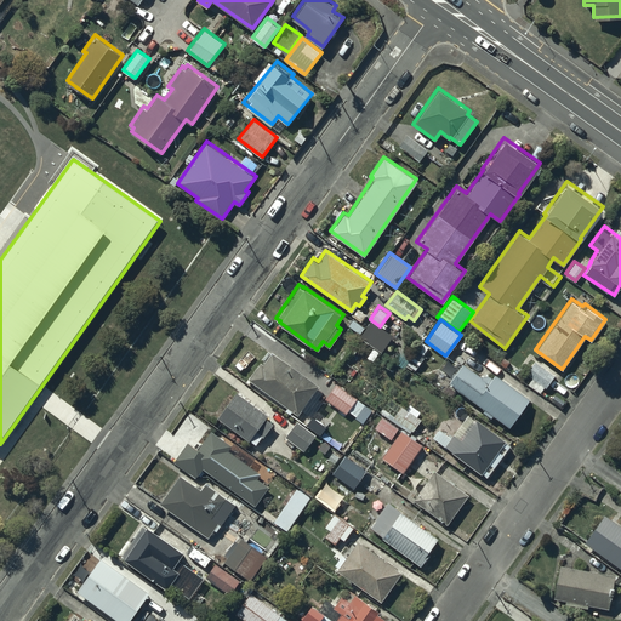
[(399,348),(392,360),(403,368),(406,364),(414,369),(419,360),(411,355),(411,357),(399,348)]
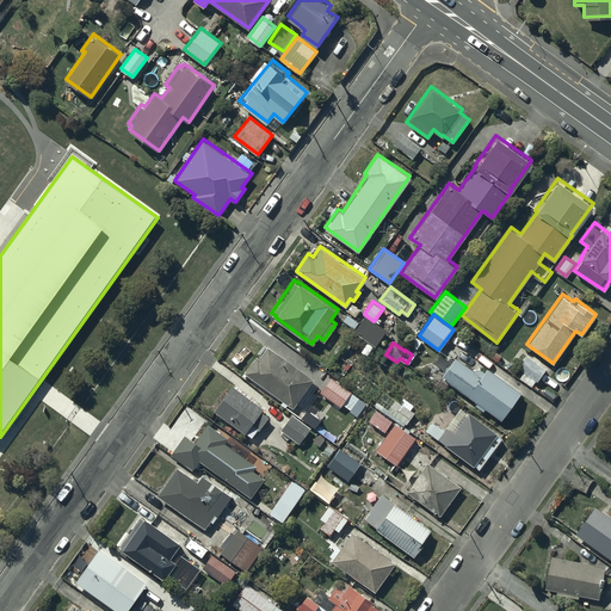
[(255,355),(244,371),(292,407),(313,377),(266,344),(258,356),(255,355)]
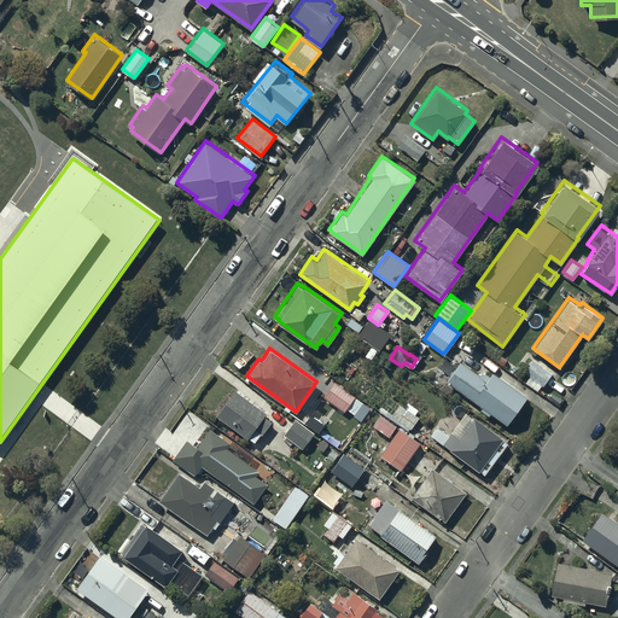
[(531,356),(523,369),(543,385),(553,372),(531,356)]
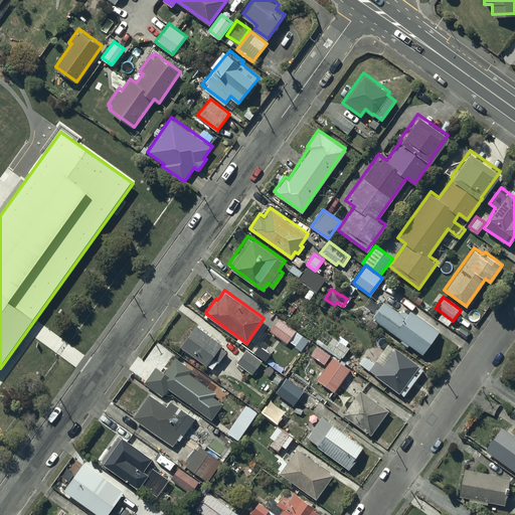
[(422,353),(439,330),(409,309),(404,315),(383,300),(371,317),(401,338),(400,341),(406,345),(408,343),(422,353)]
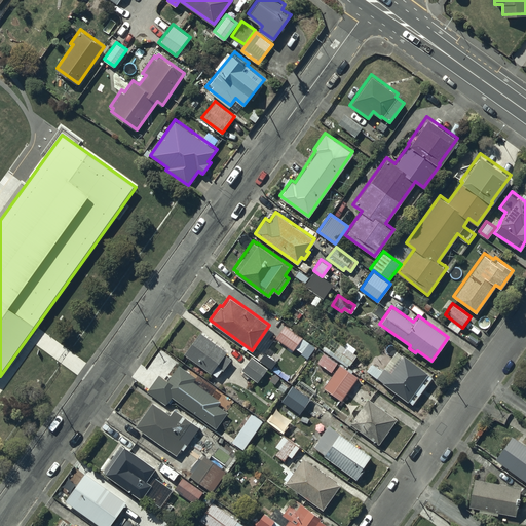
[(284,324),(275,336),(293,349),(295,347),(302,352),(309,342),(301,337),(302,336),(284,324)]
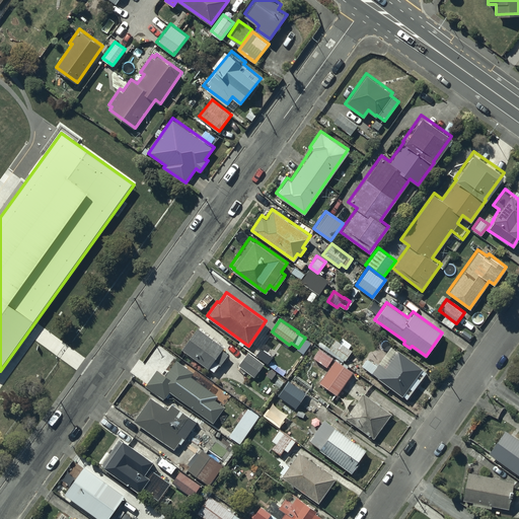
[(197,325),(180,347),(208,367),(213,359),(219,364),(228,352),(222,348),(224,345),(197,325)]
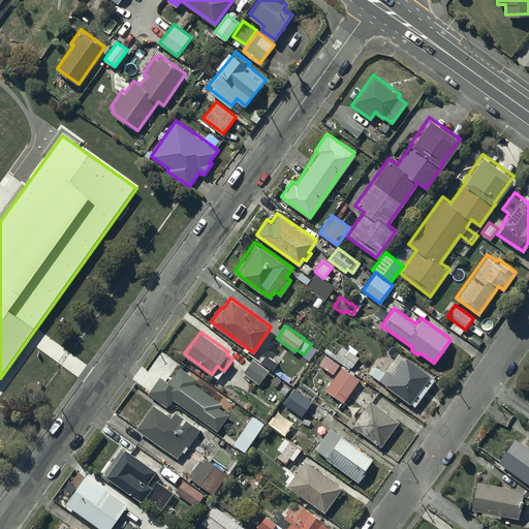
[(342,344),(333,356),(349,369),(359,355),(355,353),(359,350),(348,343),(345,347),(342,344)]
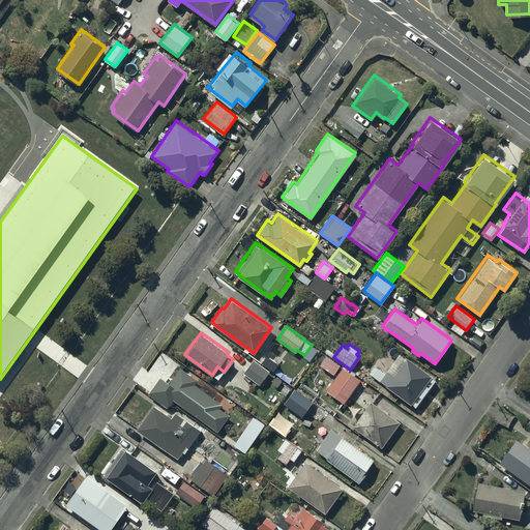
[(325,354),(319,363),(332,373),(340,363),(325,354)]
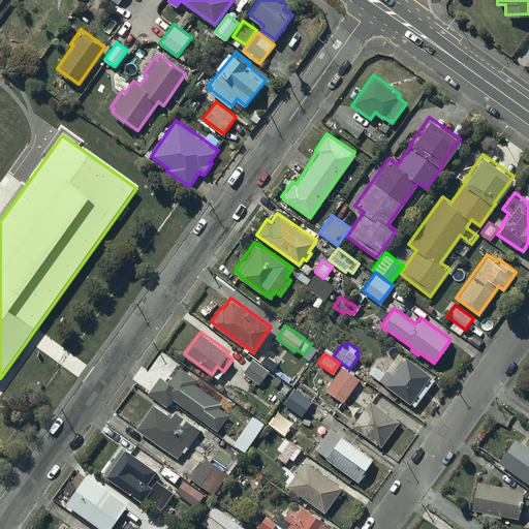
[(383,372),(373,365),(368,371),(409,401),(410,400),(413,403),(432,377),(430,374),(431,373),(405,354),(393,372),(386,368),(383,372)]
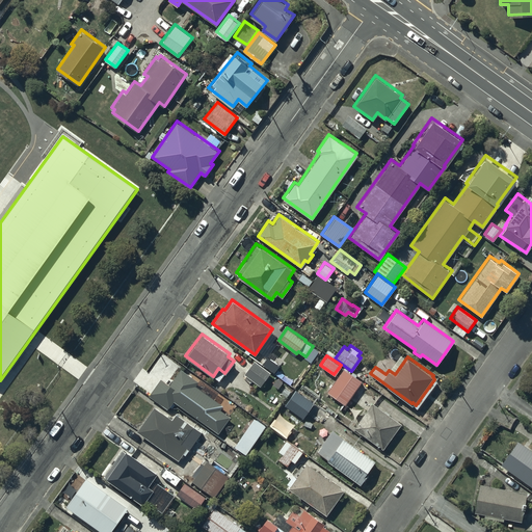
[(254,360),(244,373),(260,386),(270,372),(254,360)]
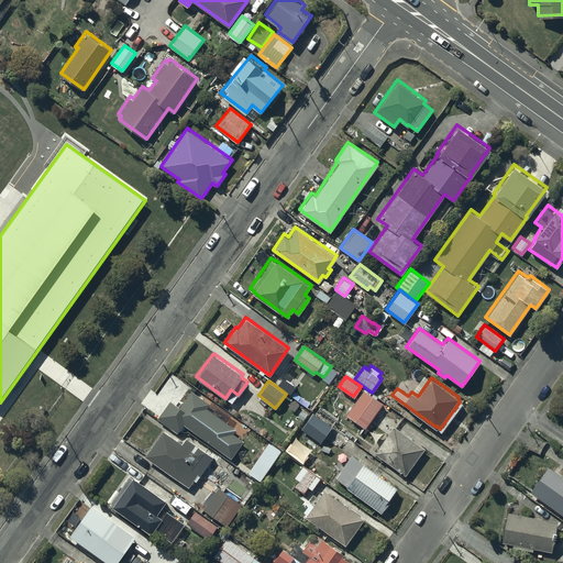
[(363,388),(345,414),(365,427),(370,420),(373,422),(377,415),(375,412),(384,401),(363,388)]
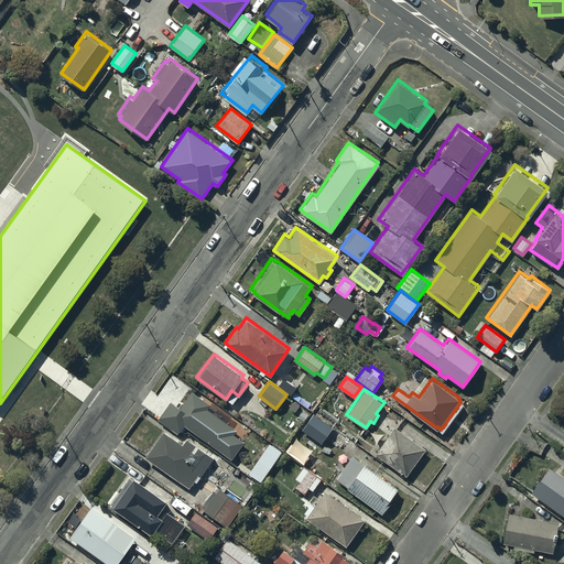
[(171,399),(156,419),(177,433),(184,424),(231,458),(243,441),(232,433),(236,429),(206,408),(210,403),(192,390),(180,405),(171,399)]
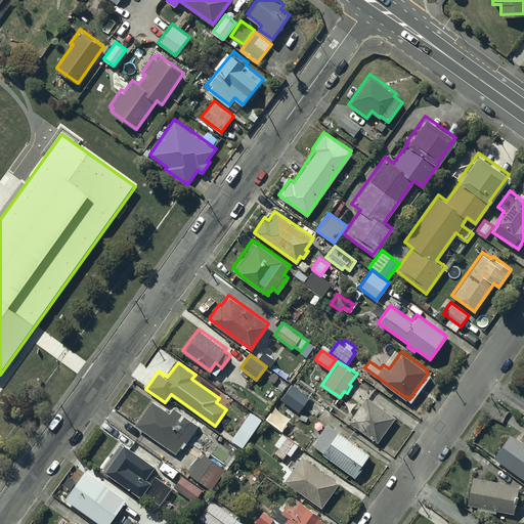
[(308,396),(290,384),(280,398),(299,410),(308,396)]
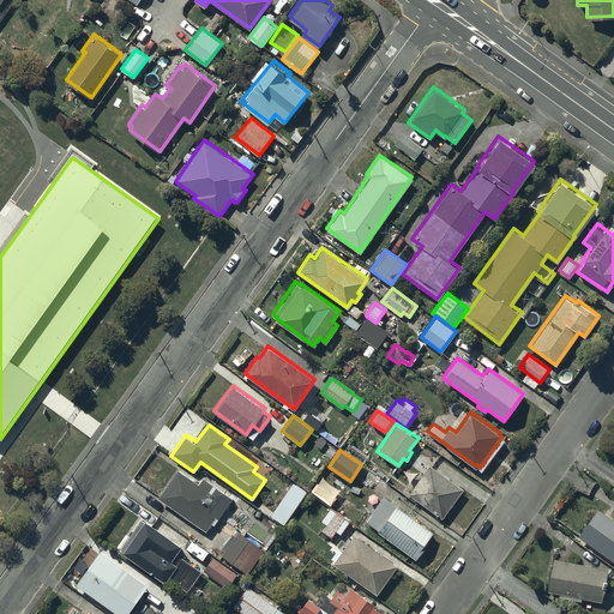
[(463,488),(429,463),(408,493),(441,517),(463,488)]
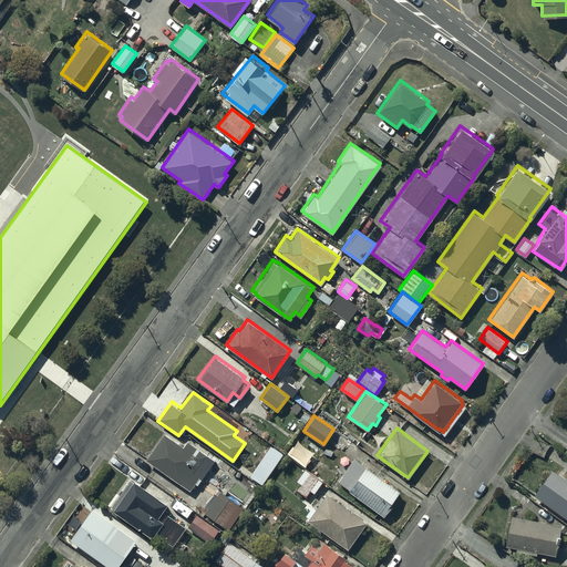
[(163,431),(145,457),(189,490),(199,474),(195,471),(207,454),(186,440),(183,445),(163,431)]
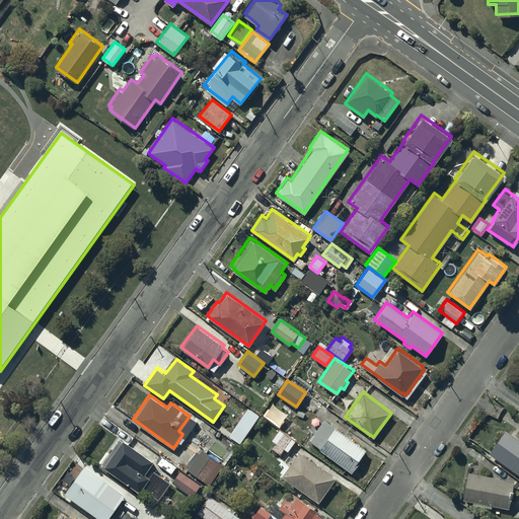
[(325,418),(309,440),(351,471),(354,468),(355,469),(360,462),(358,461),(361,457),(360,456),(365,448),(325,418)]
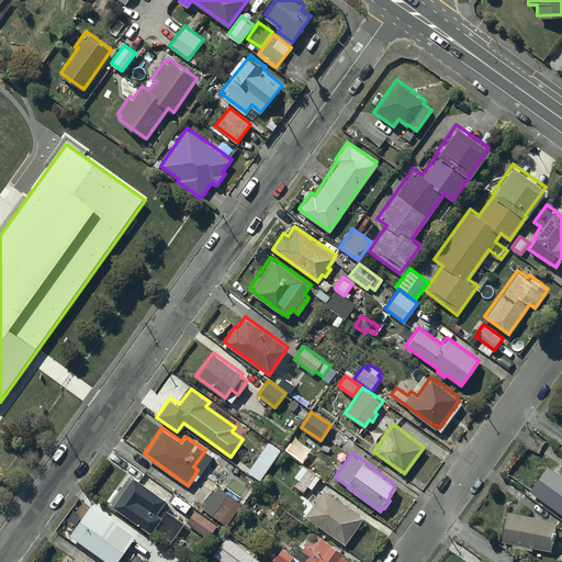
[(319,475),(302,463),(293,475),(298,479),(293,484),(303,491),(307,485),(311,487),(319,475)]
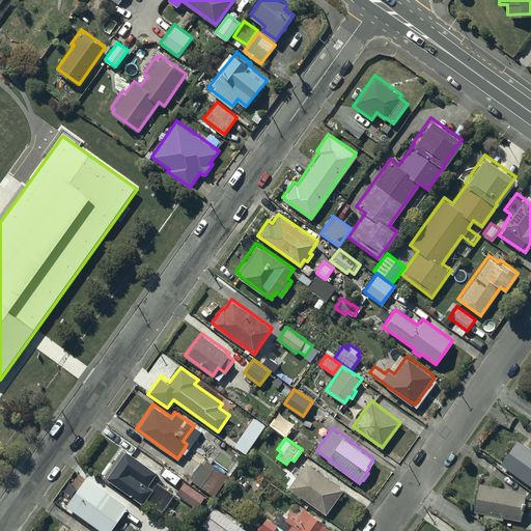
[(530,448),(516,438),(499,462),(530,484),(530,448)]
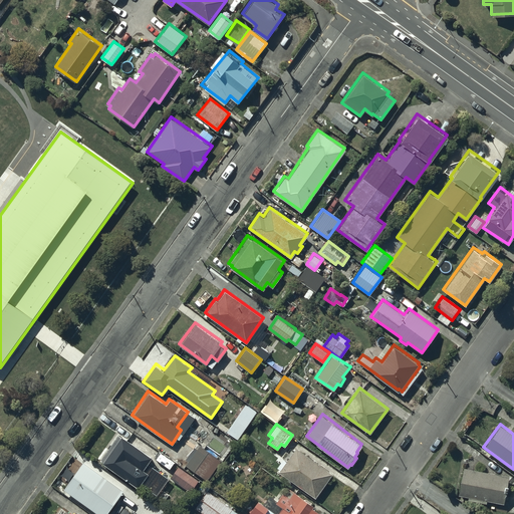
[(151,455),(120,434),(120,435),(117,434),(100,459),(101,460),(101,461),(138,486),(148,471),(143,467),(151,455)]
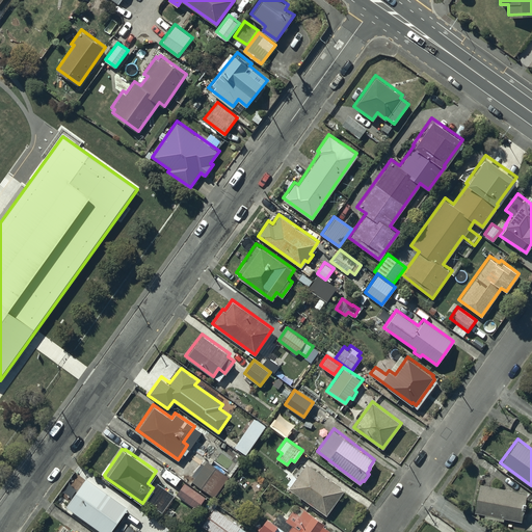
[(229,475),(206,458),(190,480),(213,497),(229,475)]
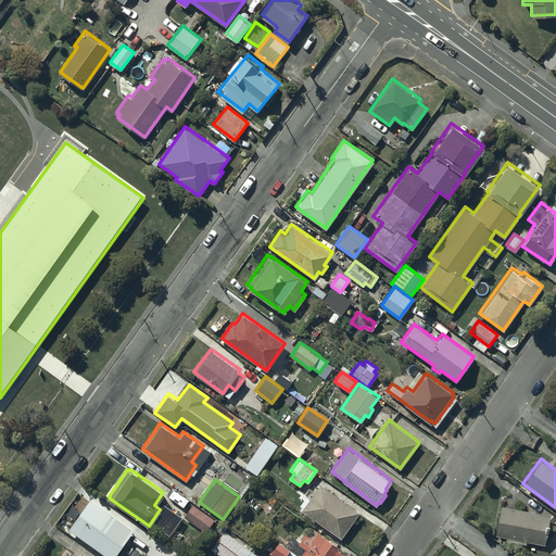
[(305,502),(300,509),(341,538),(359,512),(319,483),(317,487),(314,485),(303,501),(305,502)]
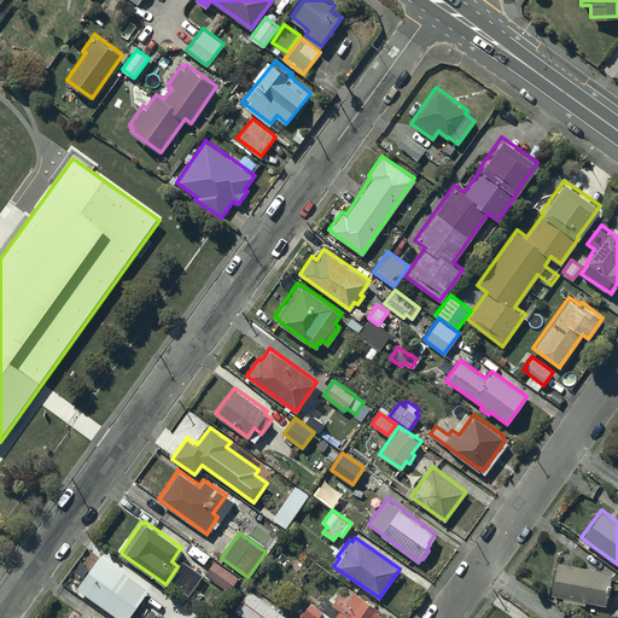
[(99,553),(75,586),(94,601),(93,602),(100,608),(103,606),(120,617),(127,617),(149,588),(99,553)]
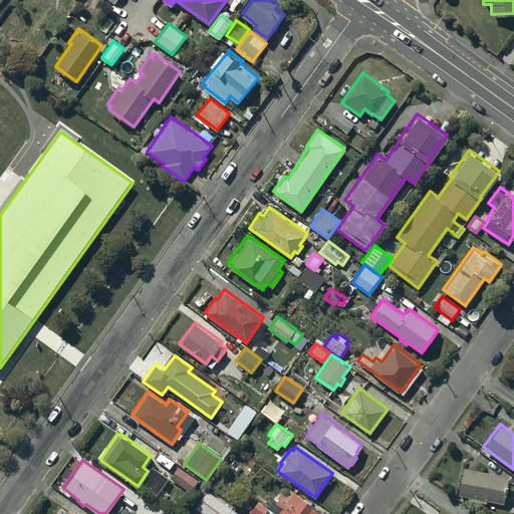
[(198,479),(178,465),(170,477),(172,479),(170,481),(188,493),(198,479)]
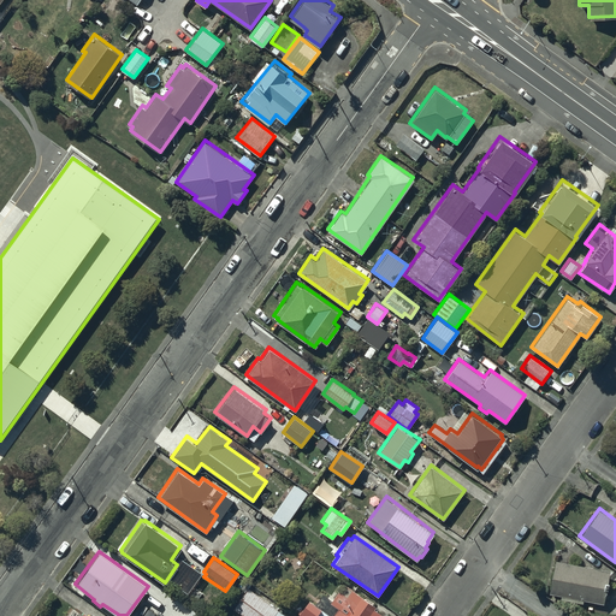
[(610,569),(555,558),(549,592),(561,593),(561,599),(582,603),(584,599),(604,603),(610,569)]
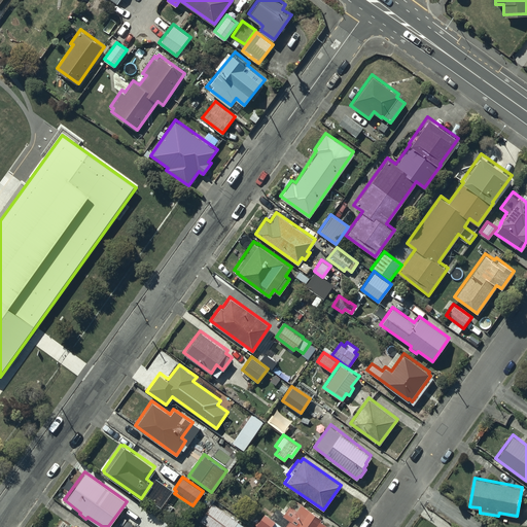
[(252,526),(254,526),(325,526),(327,526),(322,522),(324,520),(318,516),(320,514),(311,507),(310,510),(296,500),(292,505),(288,503),(282,512),(284,513),(283,515),(289,519),(284,526),(274,519),(275,518),(264,510),(252,526)]
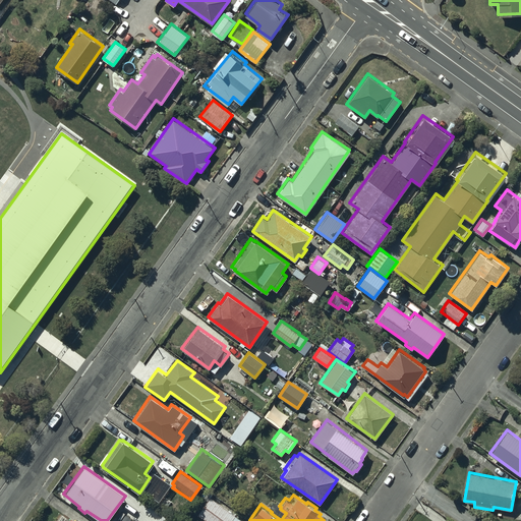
[(243,520),(210,496),(196,513),(207,520),(243,520)]
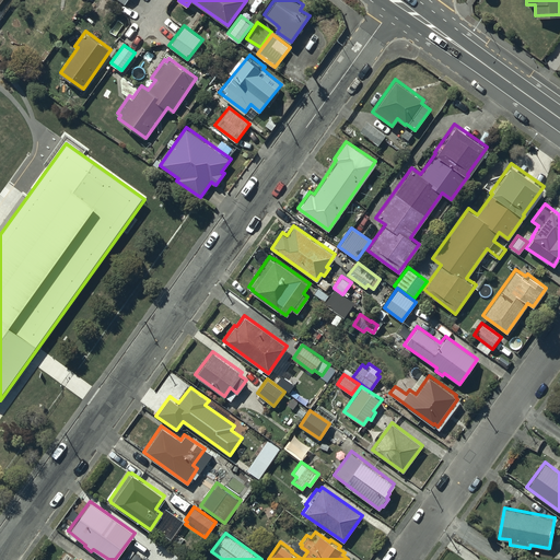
[(88,559),(81,555),(79,558),(67,550),(59,559),(88,559)]
